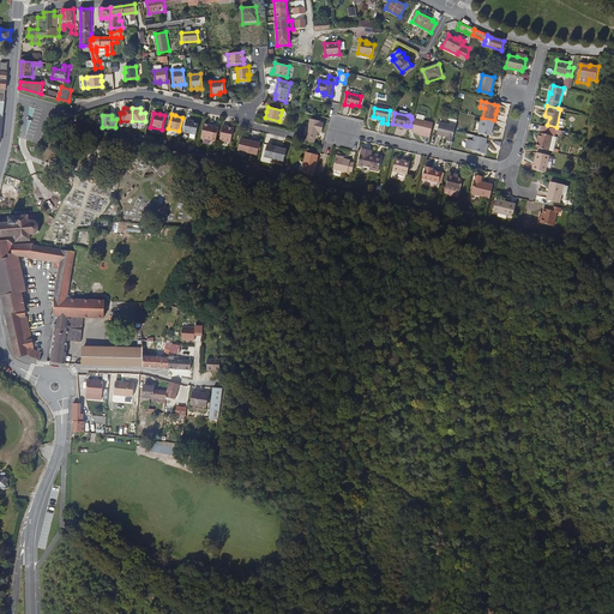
[(431,137),(434,122),(416,118),(416,119),(413,130),(413,131),(419,132),(422,132),(421,134),(431,137)]
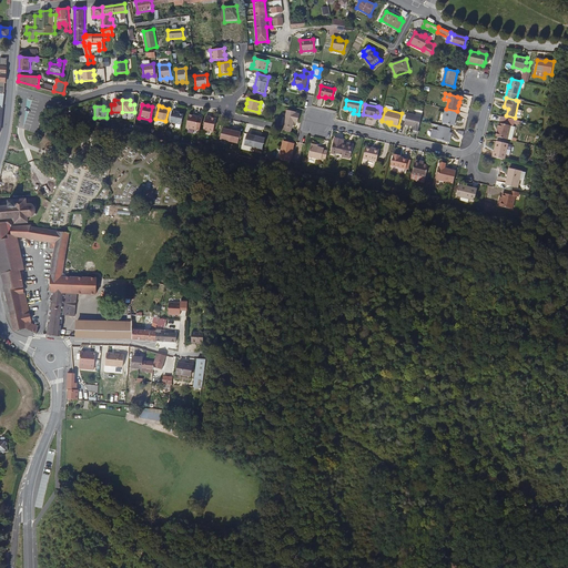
[(457,111),(446,109),(443,123),(450,125),(454,125),(455,120),(456,117),(457,111)]
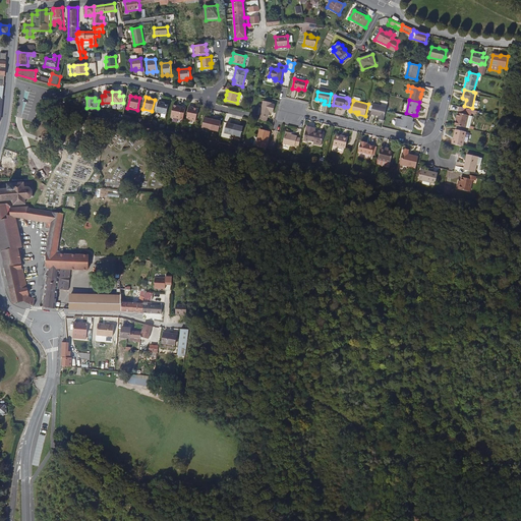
[(261,116),(268,118),(270,111),(273,112),(275,105),(271,104),(271,103),(264,101),(261,116)]
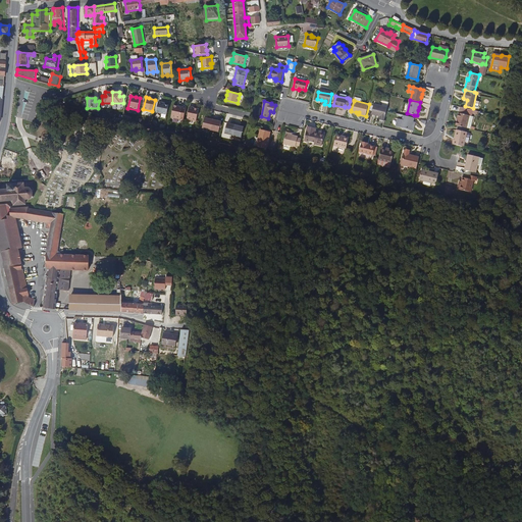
[(165,103),(158,102),(156,112),(166,114),(168,105),(164,105),(165,103)]
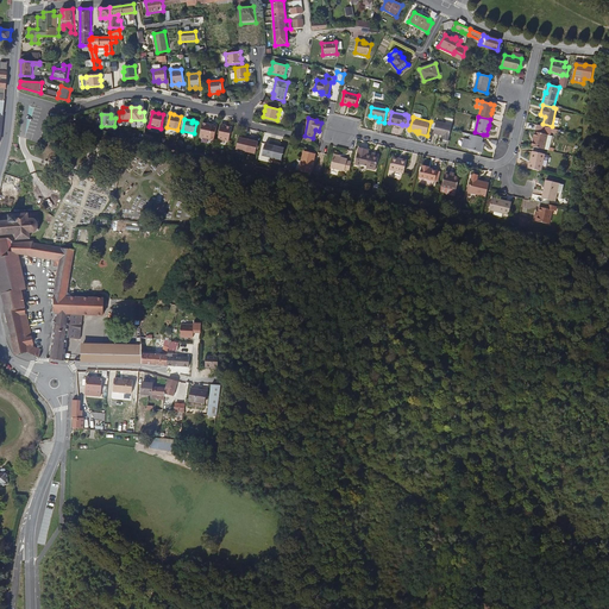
[(449,142),(451,130),(452,125),(437,121),(433,133),(444,136),(443,139),(449,142)]
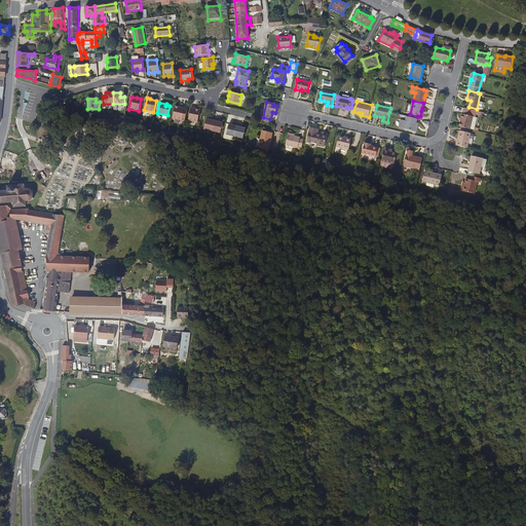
[(175,106),(173,118),(185,121),(187,108),(181,107),(180,107),(175,106)]
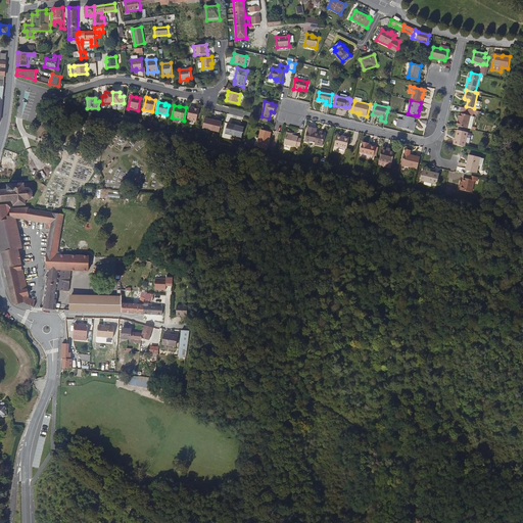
[(190,106),(187,120),(196,122),(199,109),(193,108),(194,107),(190,106)]
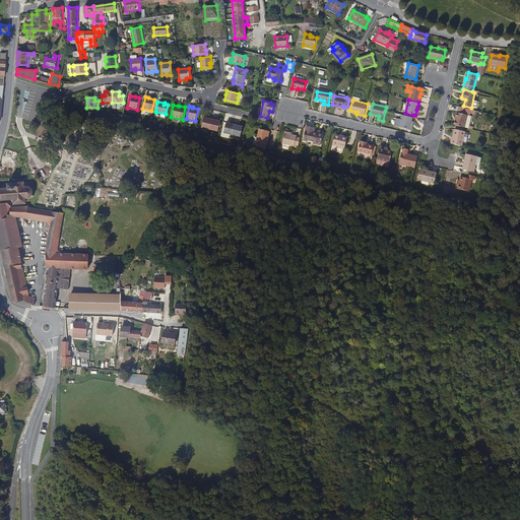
[(455,125),(465,127),(467,116),(469,116),(471,110),(466,109),(459,107),(455,125)]
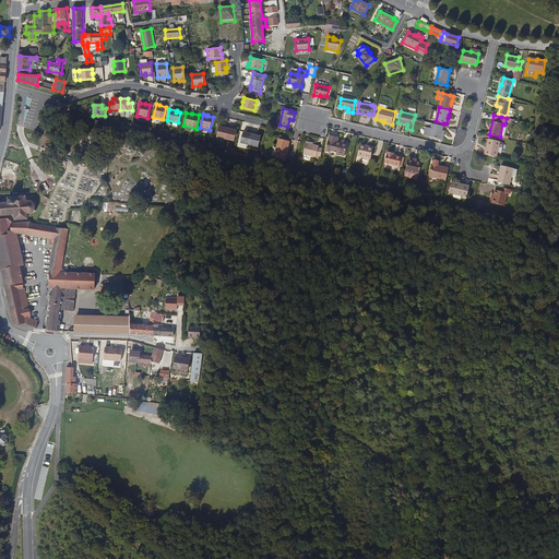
[(443,127),(442,126),(435,125),(432,123),(430,129),(429,137),(440,139),(443,127)]
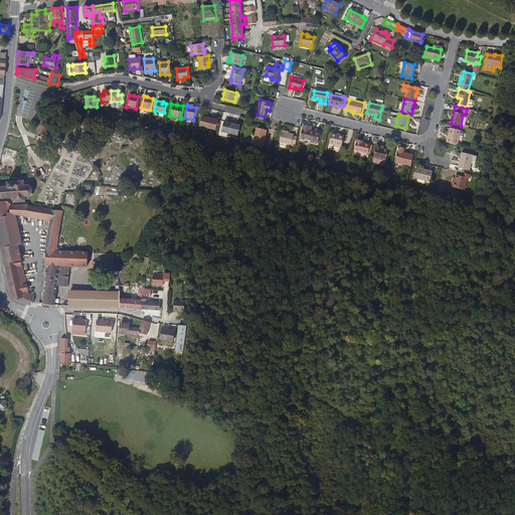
[(207,128),(210,116),(207,115),(206,117),(202,116),(199,126),(207,128)]
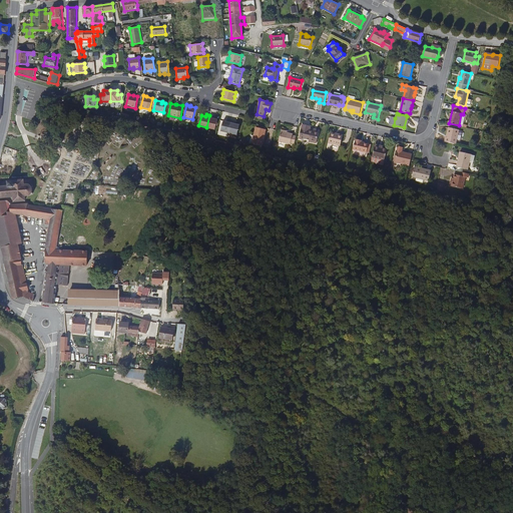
[(465,115),(463,114),(461,114),(459,125),(466,127),(467,125),(463,124),(465,115)]
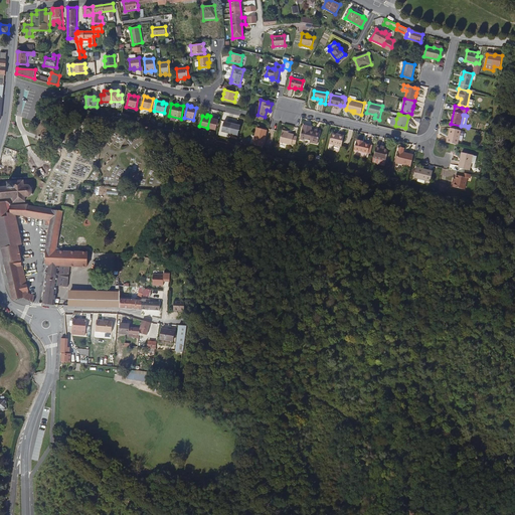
[(214,116),(210,116),(207,128),(215,130),(218,120),(213,119),(214,116)]
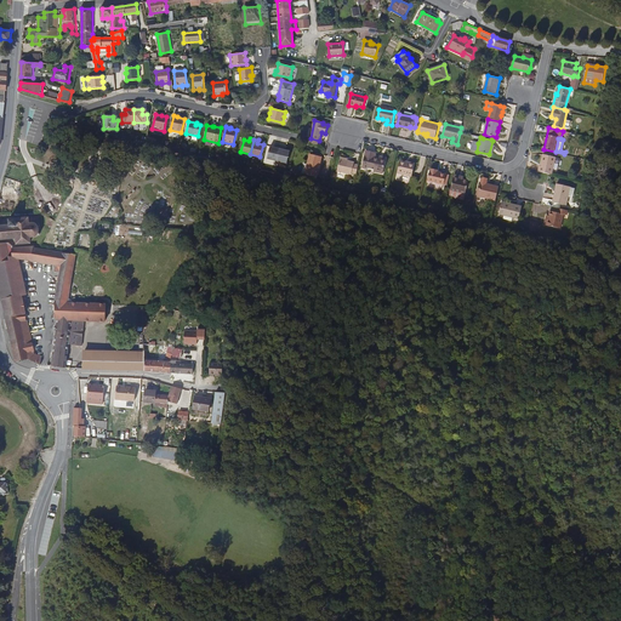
[(277,161),(280,146),(277,144),(275,148),(271,147),(267,159),(277,161)]
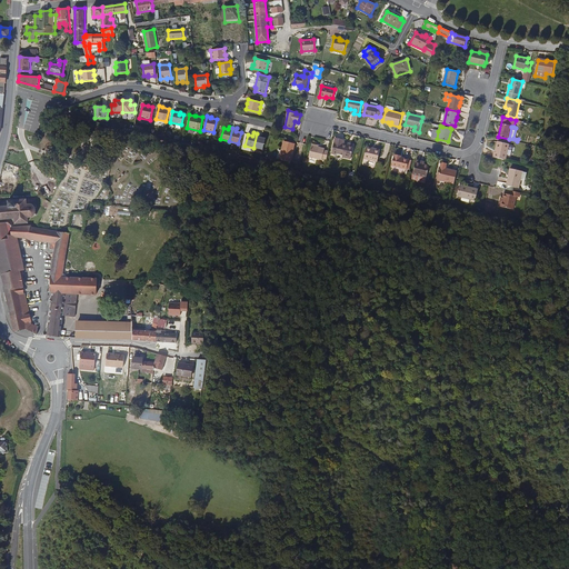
[(261,135),(257,133),(253,148),(262,150),(266,139),(260,138),(261,135)]
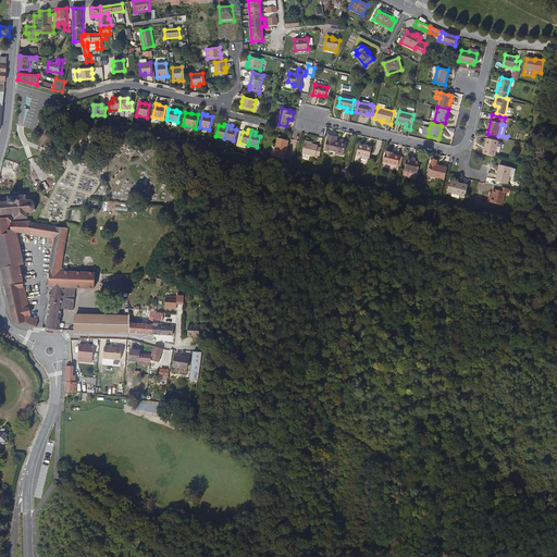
[(344,153),(346,143),(336,139),(336,138),(336,137),(327,135),(324,150),(329,151),(329,150),(335,151),(337,151),(337,155),(343,156),(343,153),(344,153)]
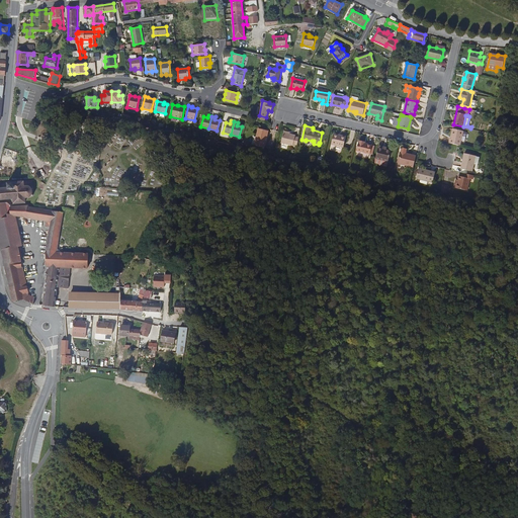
[(264,147),(268,131),(259,128),(255,145),(264,147)]
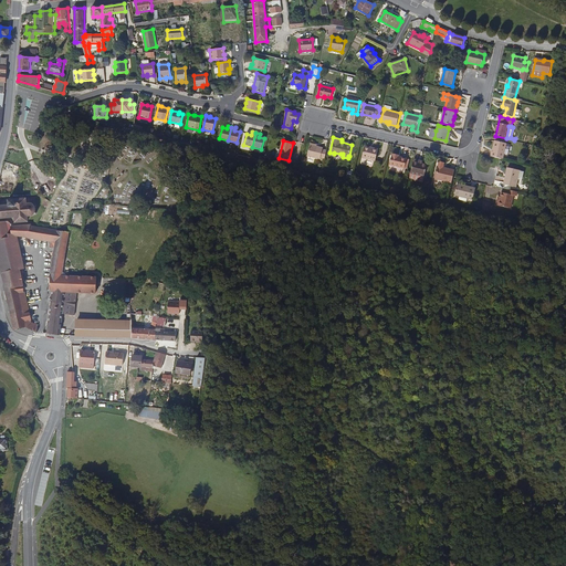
[(491,156),(501,159),(503,159),(506,144),(495,142),(492,152),(491,156)]
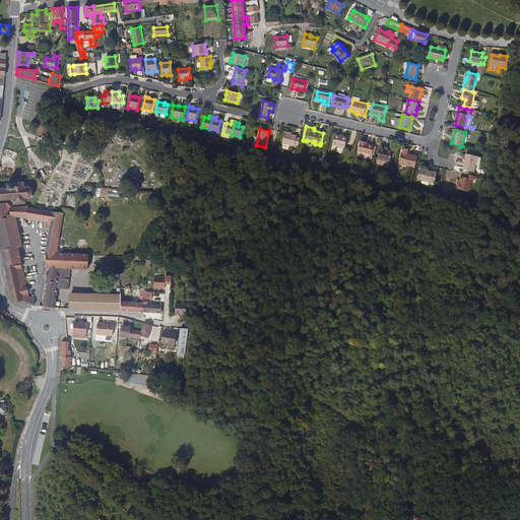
[(295,146),(295,144),(297,137),(297,136),(290,134),(284,133),(282,143),(295,146)]
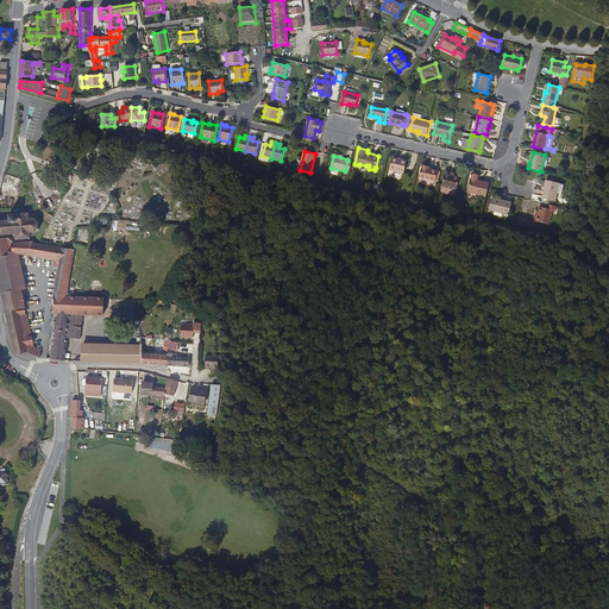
[(399,161),(393,159),(390,169),(405,173),(407,161),(399,158),(399,161)]
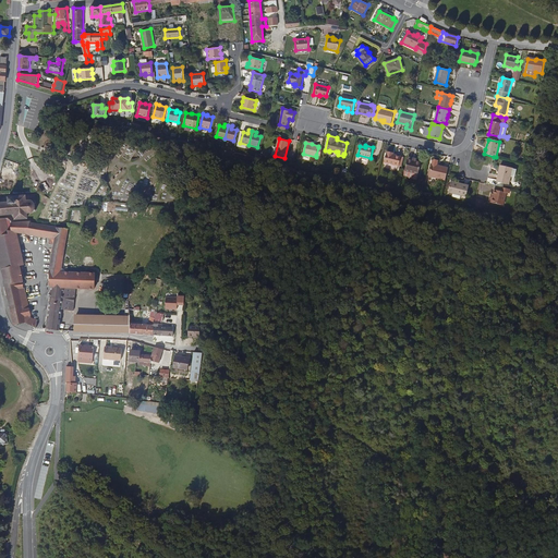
[(399,166),(400,156),(392,155),(393,154),(388,152),(385,162),(399,166)]
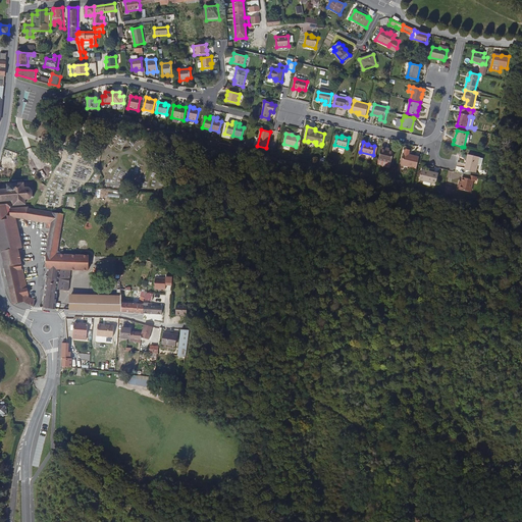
[(394,152),(389,151),(386,150),(386,148),(382,147),(379,163),(383,164),(383,166),(390,167),(394,152)]
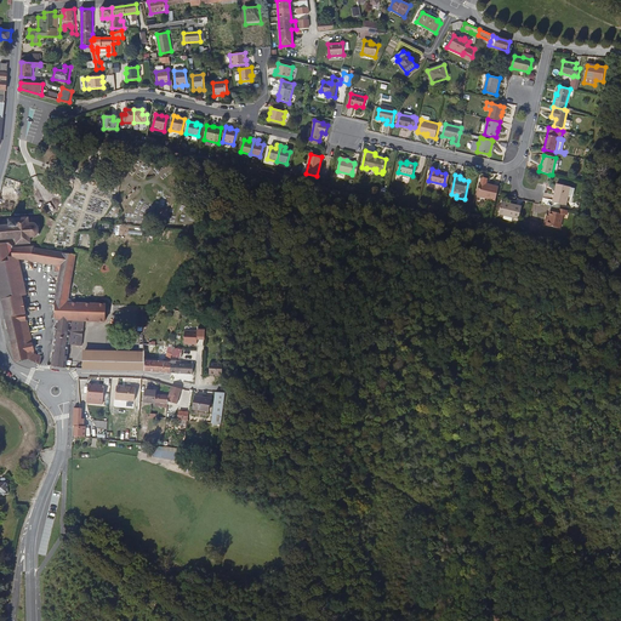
[(495,200),(499,187),(491,184),(490,187),(486,186),(488,180),(483,178),(478,197),(495,200)]
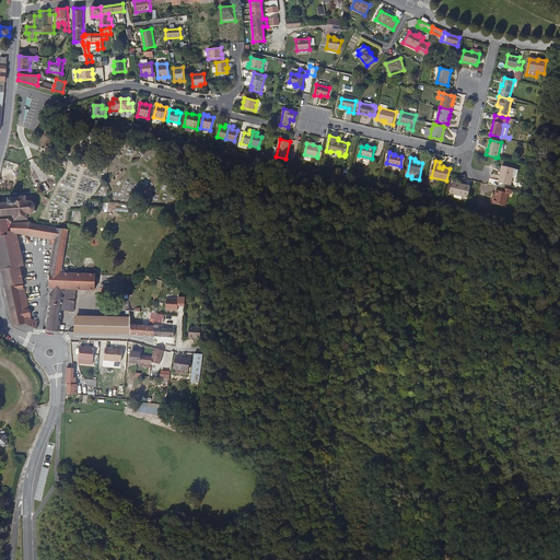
[(510,185),(514,168),(504,166),(501,175),(500,174),(498,182),(510,185)]
